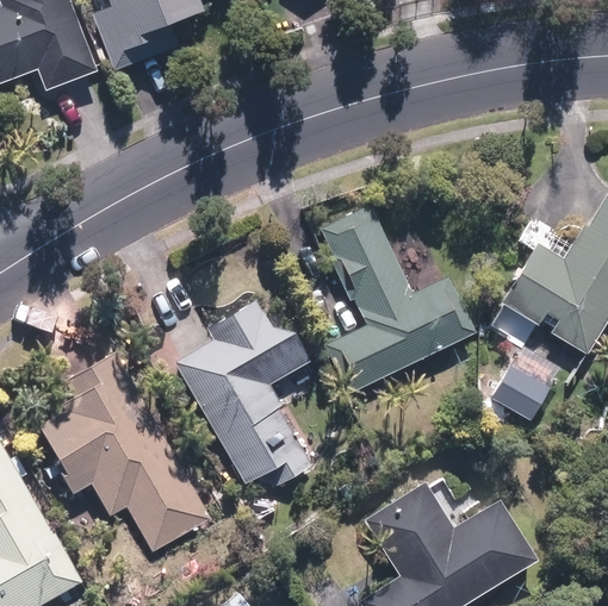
[(47,94),(100,73),(70,0),(0,0),(0,5),(1,7),(0,7),(0,86),(38,72),(47,94)]
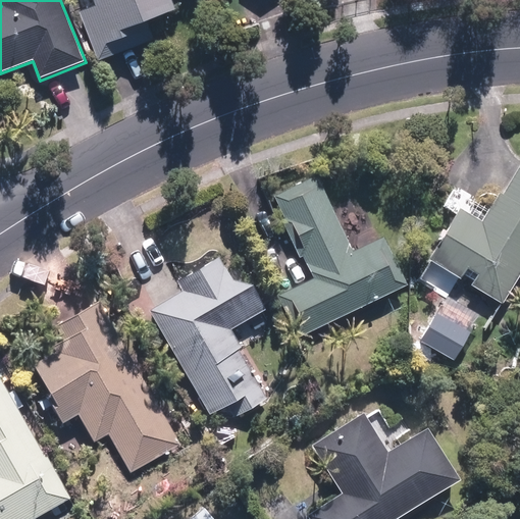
[(79,13),(98,62),(155,40),(148,21),(175,10),(171,0),(94,0),(97,6),(79,13)]
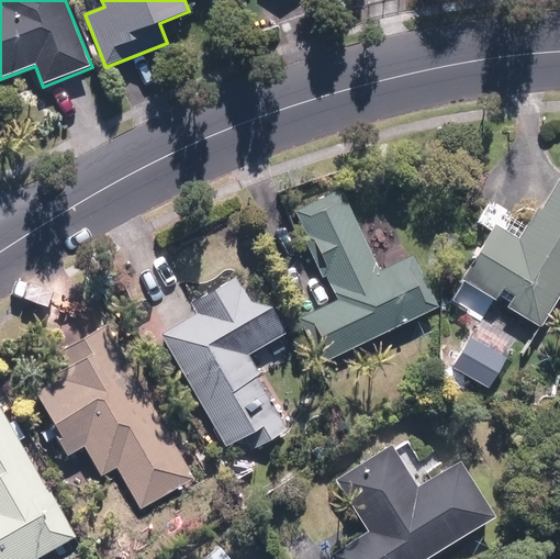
[(462,279),(541,326),(559,294),(559,177),(523,241),(495,224),(462,279)]
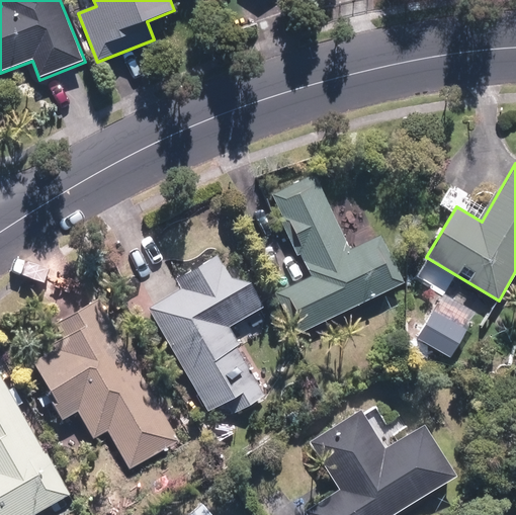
[(295,335),(406,282),(382,234),(351,248),(315,173),(271,194),(311,276),(275,292),(295,335)]
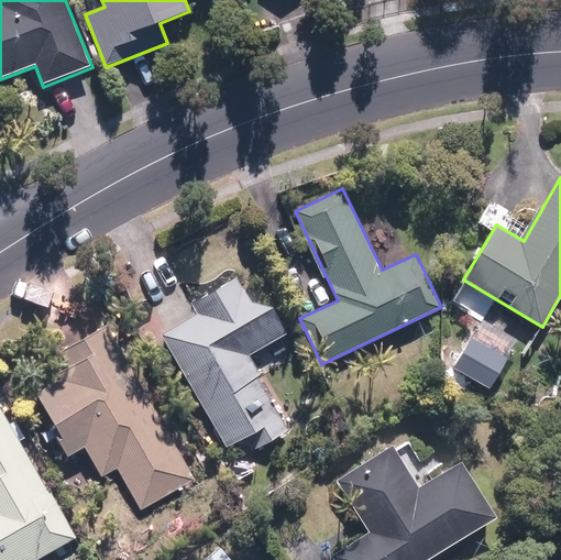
[(198,313),(161,333),(226,448),(244,437),(252,449),(288,429),(246,357),(288,332),(272,304),(251,300),(238,276),(193,302),(198,313)]
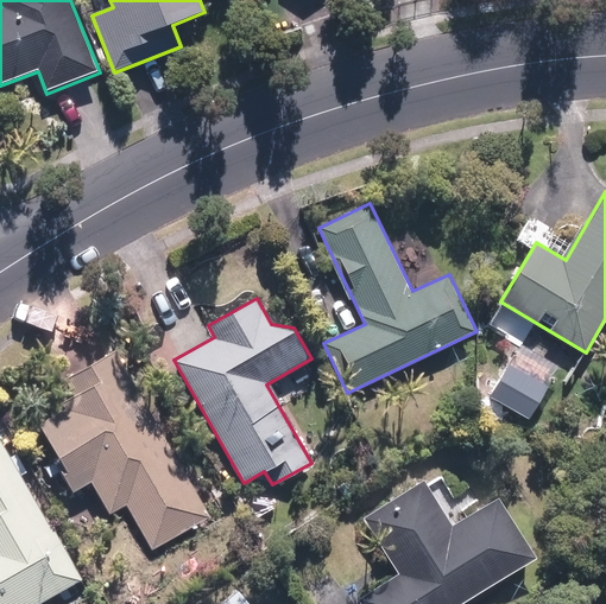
[(210,516),(115,349),(56,383),(69,406),(39,423),(77,489),(92,482),(111,514),(126,506),(151,550),(210,516)]
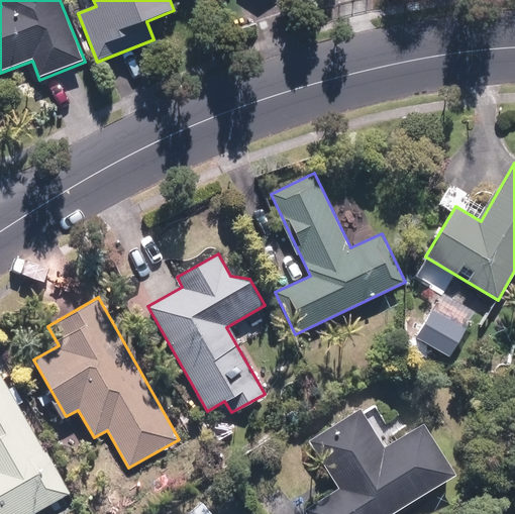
[(33,513),(70,494),(0,373),(0,513),(33,513)]
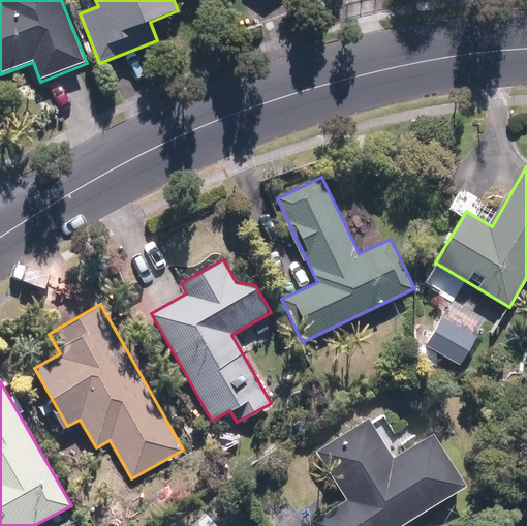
[(310,522),(312,525),(400,525),(467,483),(432,430),(395,455),(370,415),(314,452),(345,499),(310,522)]
